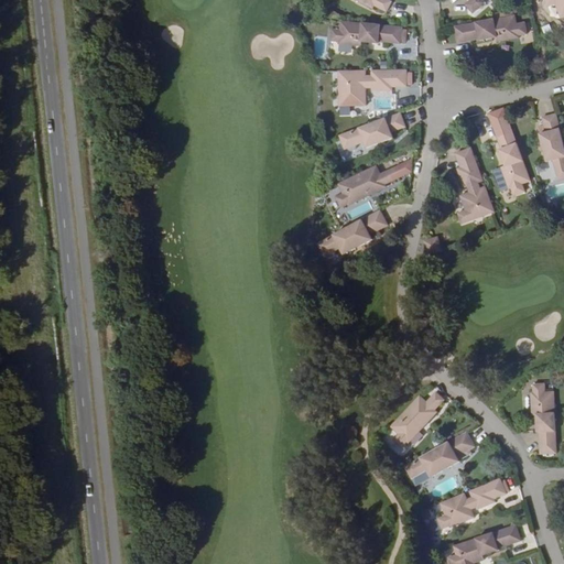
[(358,0),(359,0),(358,0),(364,0),(364,1),(377,7),(377,6),(390,11),(394,1),(391,0),(358,0)]
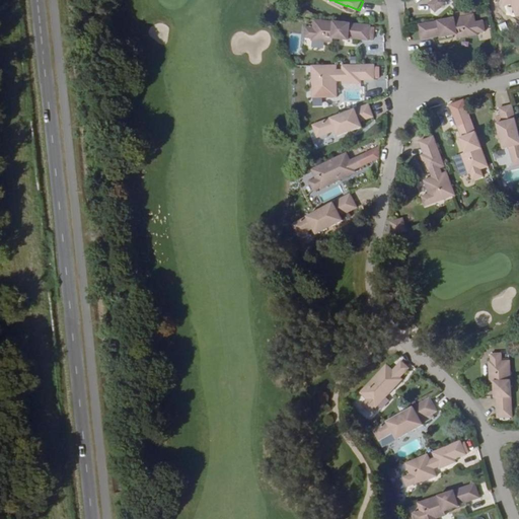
[(518,0),(502,0),(505,6),(511,3),(516,16),(518,15),(518,0)]
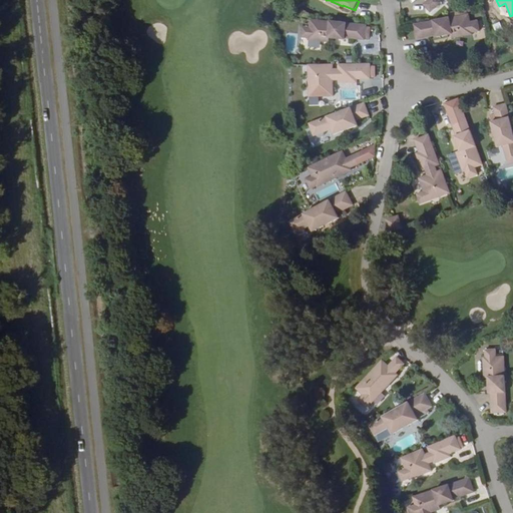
[(469,22),(467,14),(413,24),(415,39),(435,35),(435,38),(446,36),(446,33),(450,32),(450,38),(471,34),(471,32),(478,31),(476,21),(469,22)]
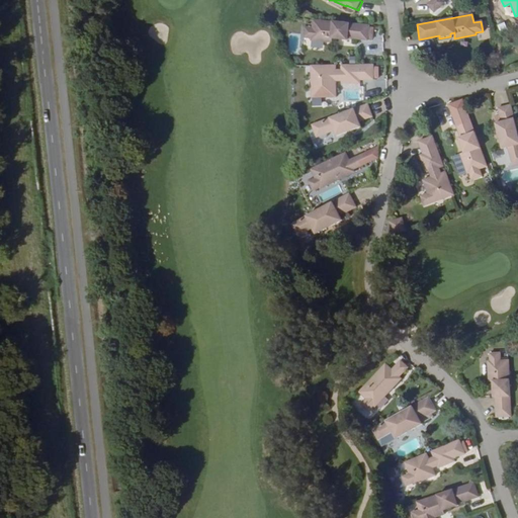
[(370,24),(314,19),(314,26),(306,26),(305,35),(313,36),(313,39),(333,41),(334,34),(338,35),(338,37),(349,38),(350,36),(369,39),(370,24)]
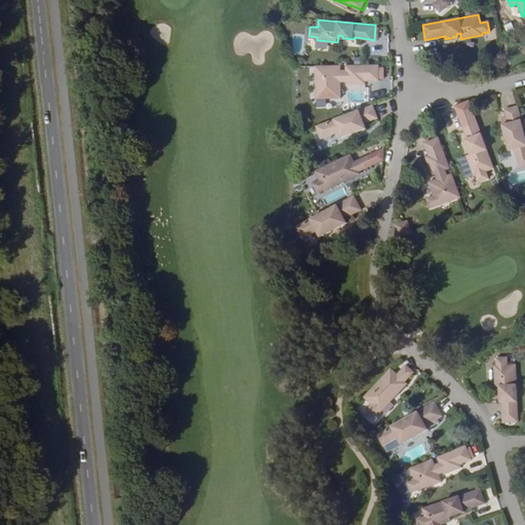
[(291,52),(303,53),(304,35),(292,35),(291,52)]
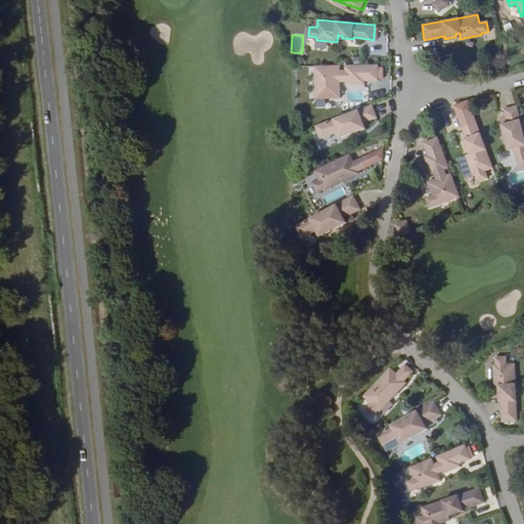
[(339,66),(314,66),(315,98),(326,98),(326,91),(340,90),(340,82),(346,81),(346,84),(364,84),(365,81),(379,81),(379,66),(348,66),(346,66),(345,69),(340,69),(340,66),(339,66)]
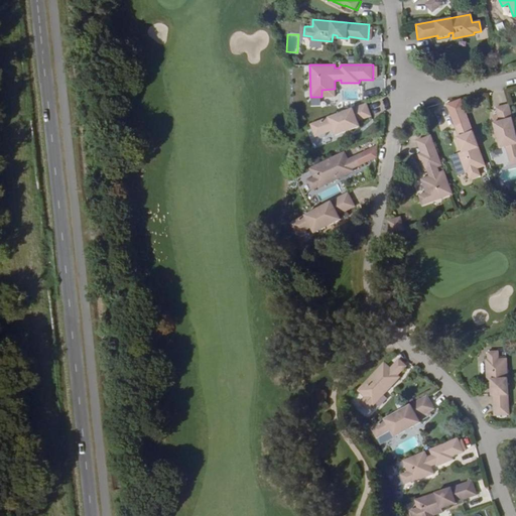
[(496,102),(498,111),(500,120),(495,122),(494,122),(497,132),(498,132),(499,136),(498,137),(500,147),(505,146),(509,159),(515,156),(515,130),(514,126),(508,99),(496,102)]
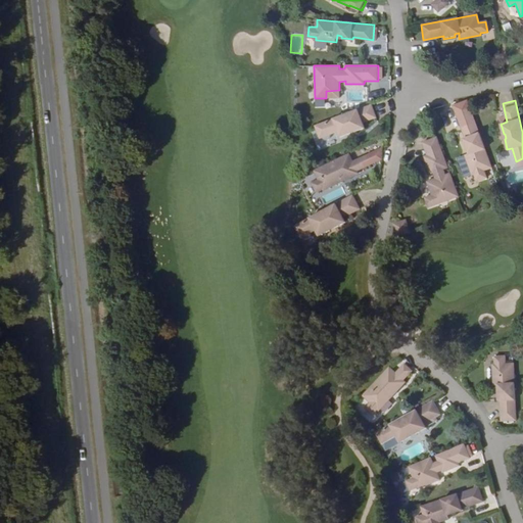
[(342,115),(316,126),(321,138),(338,132),(340,137),(350,133),(349,132),(354,130),(354,132),(365,128),(363,123),(376,117),(371,105),(351,112),(342,115)]
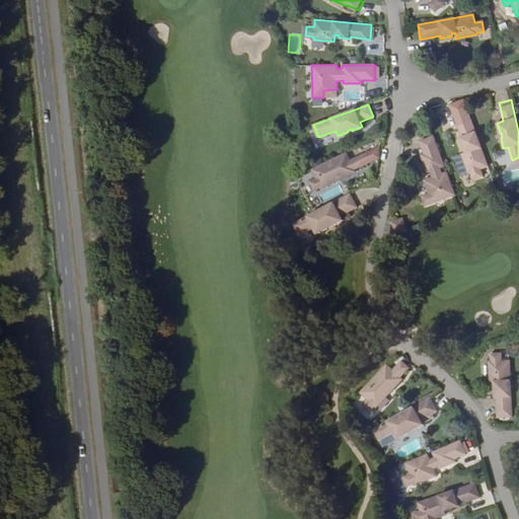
[(480,170),(489,167),(469,113),(455,118),(462,138),(460,139),(463,149),(466,148),(468,152),(465,153),(461,154),(468,174),(470,173),(472,180),(483,176),(480,170)]
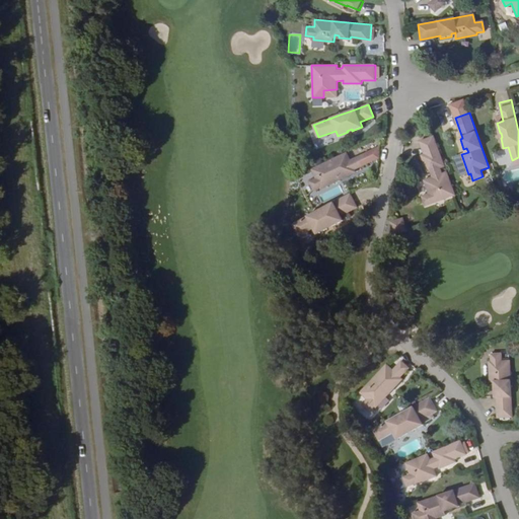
[(426,207),(455,196),(447,173),(447,172),(443,174),(441,168),(445,166),(444,165),(434,136),(420,142),(424,154),(422,156),(428,173),(431,172),(432,178),(425,181),(430,194),(423,197),(426,207)]
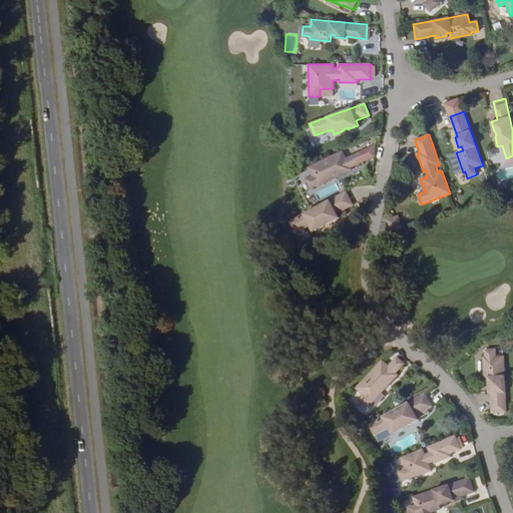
[(346,149),(310,166),(314,173),(303,179),(307,188),(318,182),(319,184),(331,178),(329,174),(333,173),(335,178),(355,168),(354,167),(360,164),(355,154),(349,157),(346,149)]
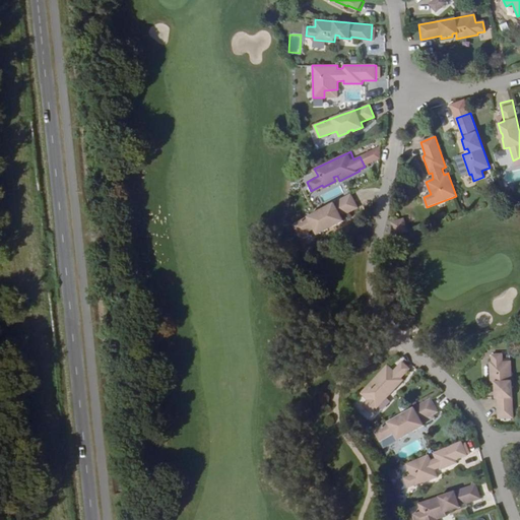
[(453,156),(458,168),(464,166),(460,154),(453,156)]
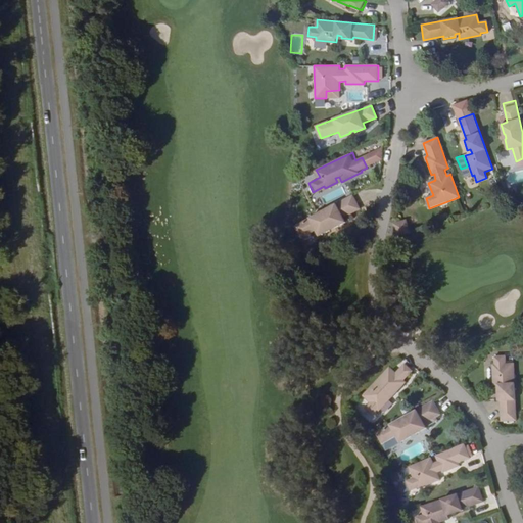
[(318,214),(294,226),(300,238),(318,229),(321,234),(330,229),(330,228),(333,226),(334,227),(343,222),(340,217),(352,210),(346,198),(329,207),(318,214)]
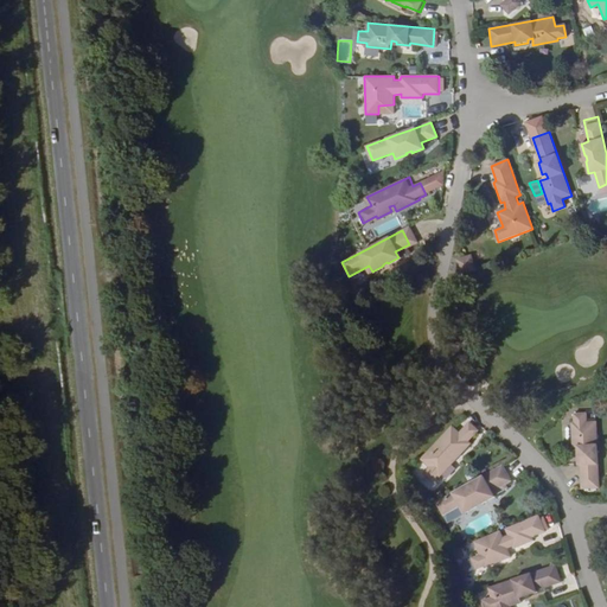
[(457,260),(461,274),(475,269),(471,256),(457,260)]
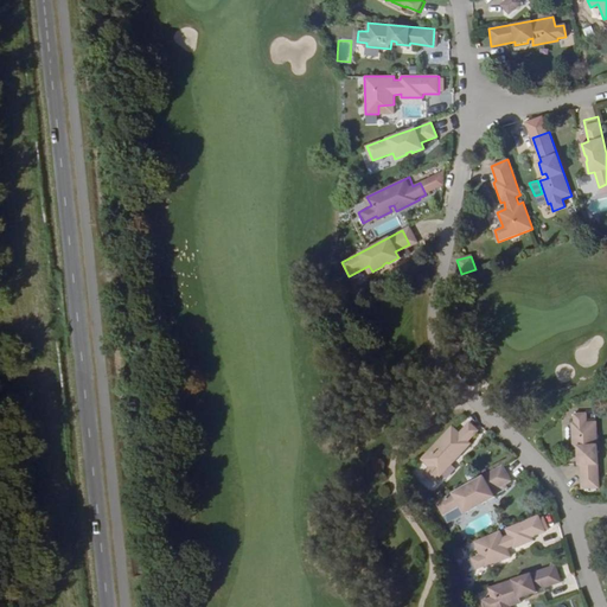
[(582,449),(580,449),(579,462),(581,462),(580,486),(598,486),(601,421),(592,420),(593,411),(580,410),(579,419),(576,419),(575,445),(580,445),(582,445),(582,449)]
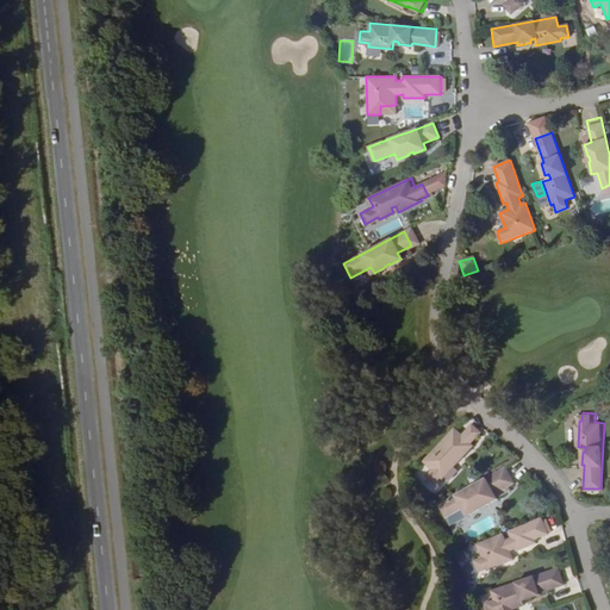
[(461,437),(453,430),(422,462),(430,471),(425,477),(434,485),(439,479),(441,481),(459,462),(454,458),(458,454),(461,458),(471,447),(470,446),(480,434),(471,425),(461,437)]
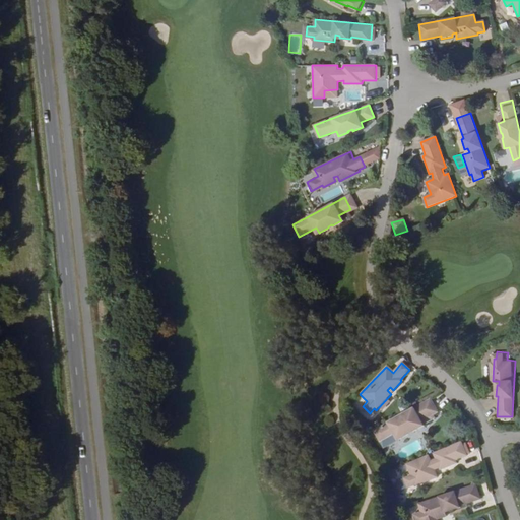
[(433,413),(426,401),(407,412),(397,417),(374,431),(382,445),(384,446),(385,446),(388,445),(409,433),(409,432),(412,430),(413,431),(424,426),(420,420),(433,413)]
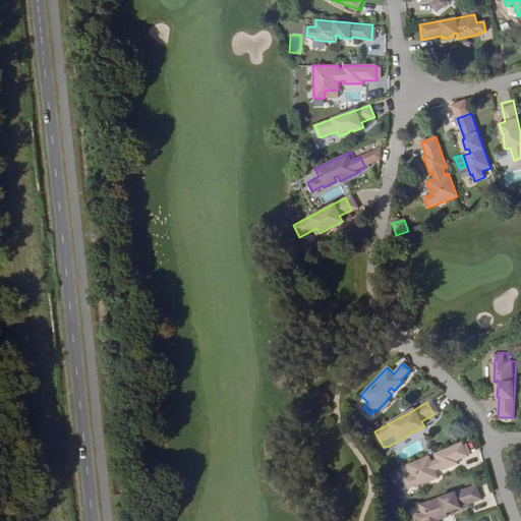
[(428,457),(406,466),(417,496),(427,493),(424,484),(438,479),(435,471),(441,469),(441,471),(459,464),(457,461),(470,456),(464,442),(437,453),(435,454),(436,459),(430,461),(428,457)]
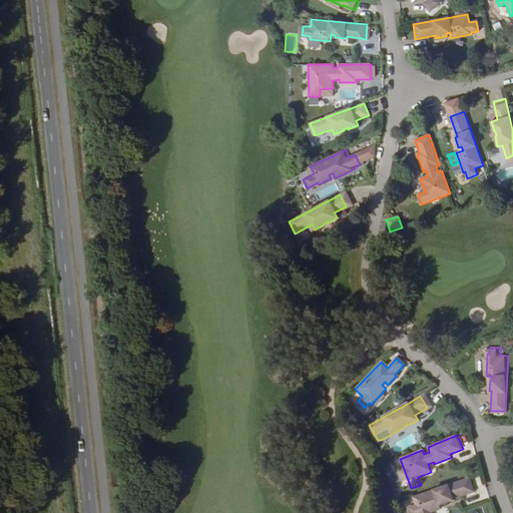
[(471,477),(414,496),(419,512),(442,512),(444,512),(443,509),(442,505),(447,504),(465,498),(464,496),(476,492),(471,477)]
